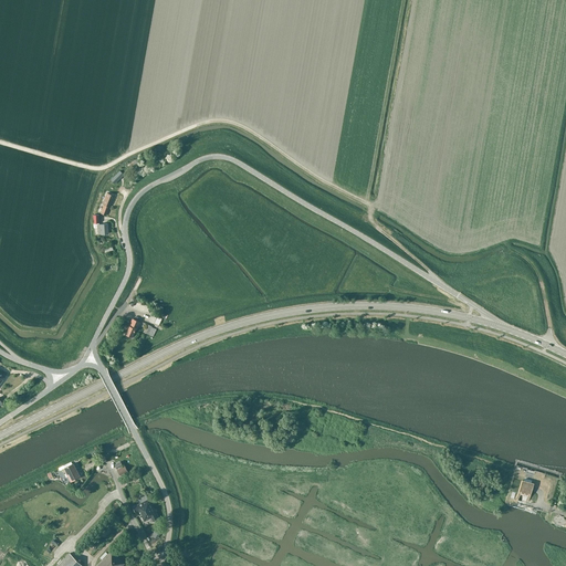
[(107,192),(103,205),(109,207),(114,196),(111,195),(112,192),(117,195),(121,187),(112,184),(108,191),(111,192),(109,194),(107,192)]
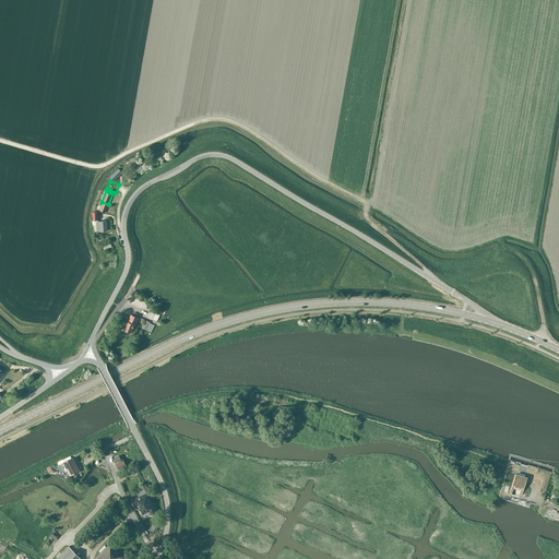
[(98,222),(98,221),(97,212),(92,212),(93,221),(92,221),(93,225),(96,225),(96,232),(107,230),(106,221),(99,222),(98,222)]
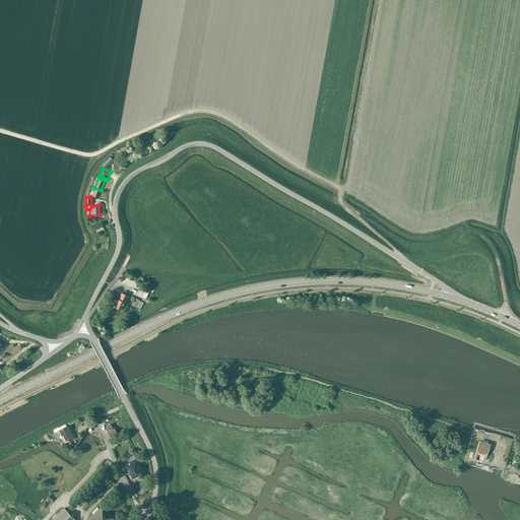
[(124,307),(126,303),(129,296),(122,293),(119,300),(115,307),(121,310),(123,306),(124,307)]
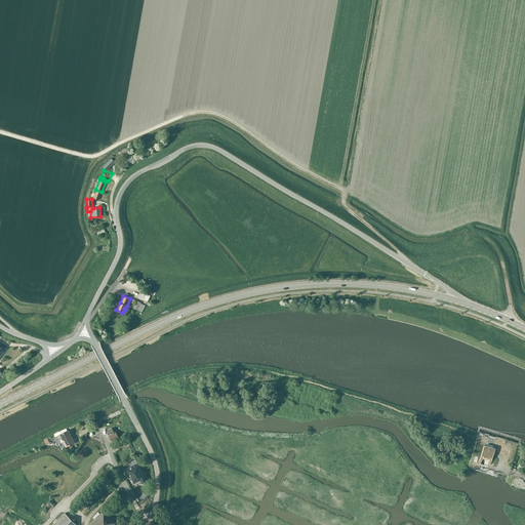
[(63,442),(66,446),(74,442),(68,430),(59,434),(62,439),(59,440),(61,443),(63,442)]
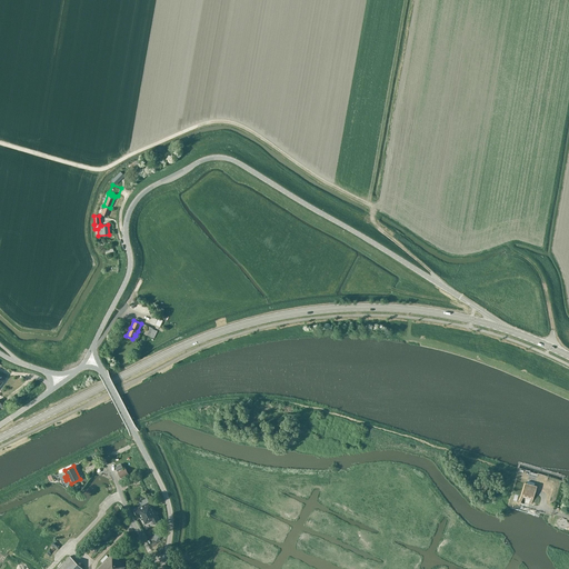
[(126,468),(118,472),(122,480),(129,476),(126,468)]
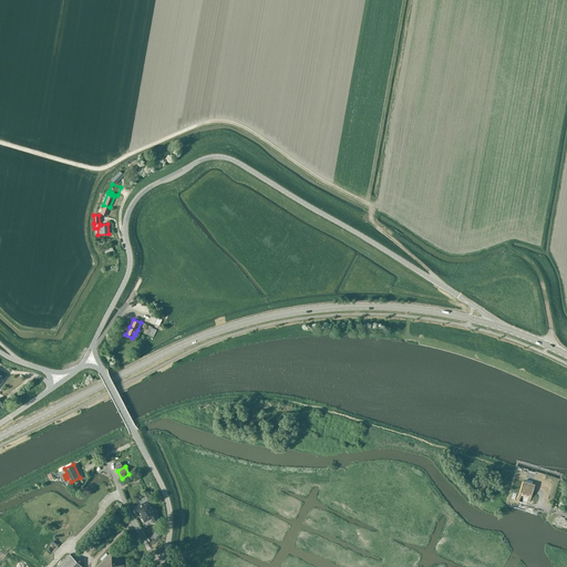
[(532,484),(524,482),(523,482),(517,500),(519,500),(529,503),(534,487),(534,485),(532,484)]
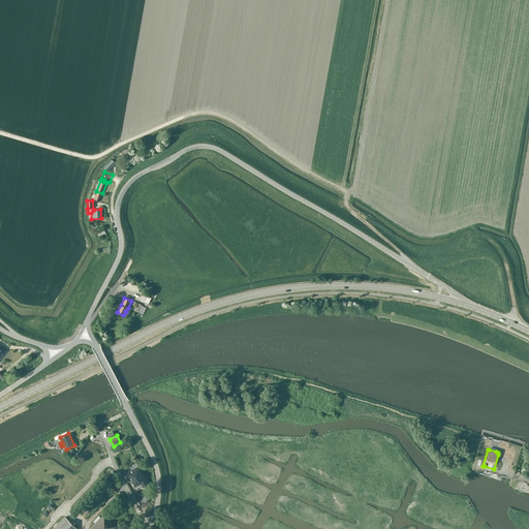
[(132,470),(124,474),(127,479),(129,478),(130,480),(143,474),(138,466),(136,463),(130,466),(132,470)]
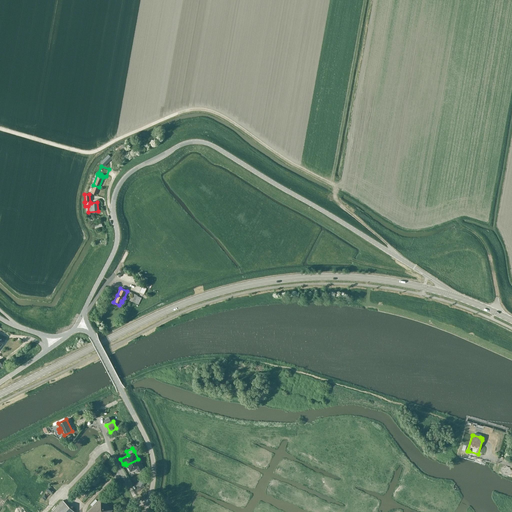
[(138,459),(126,465),(128,468),(131,472),(136,469),(138,472),(144,470),(138,459)]
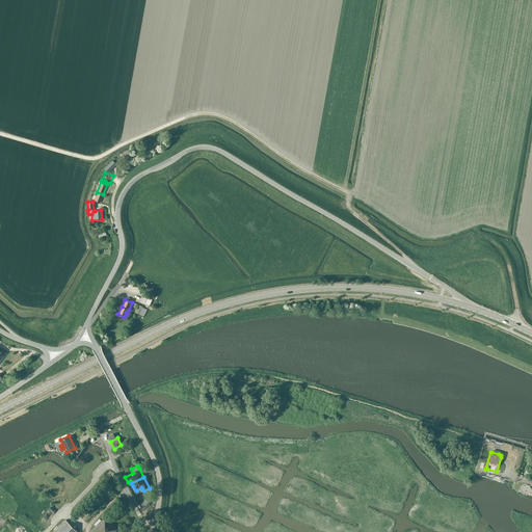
[(114,531),(116,530),(104,519),(90,531),(114,531)]
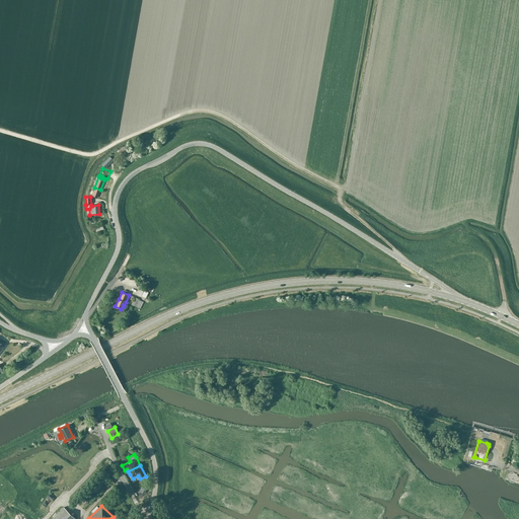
[(52,518),(75,518),(64,507),(52,518)]
